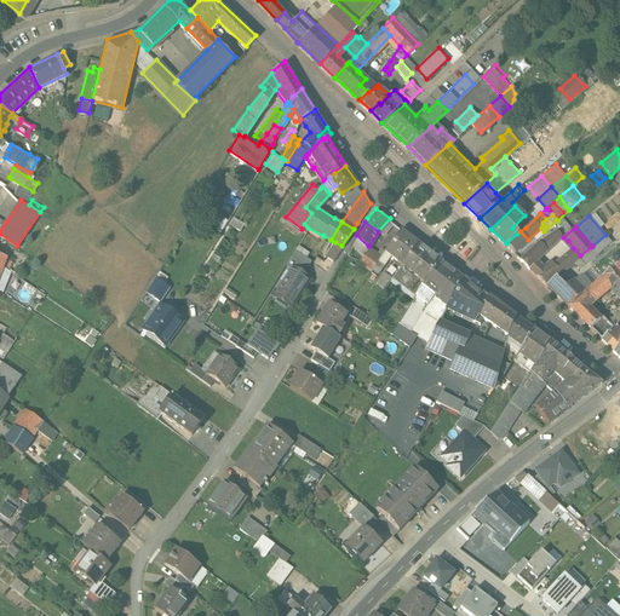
[(419,241),(401,228),(385,248),(403,262),(419,242),(419,241)]
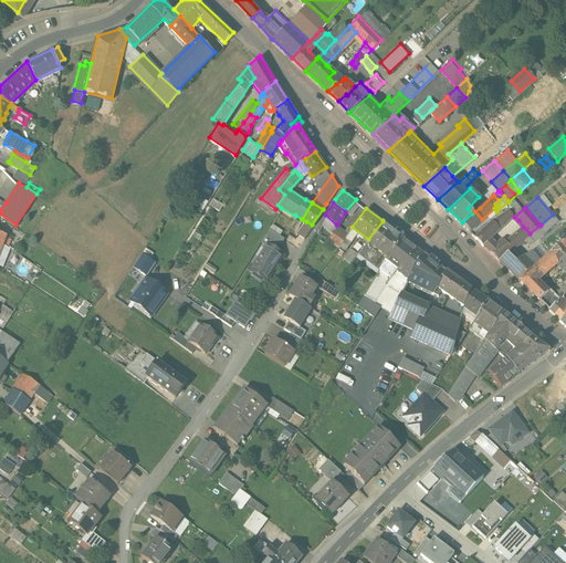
[(509,210),(492,221),(475,236),(483,243),(513,215),(512,215),(509,210)]
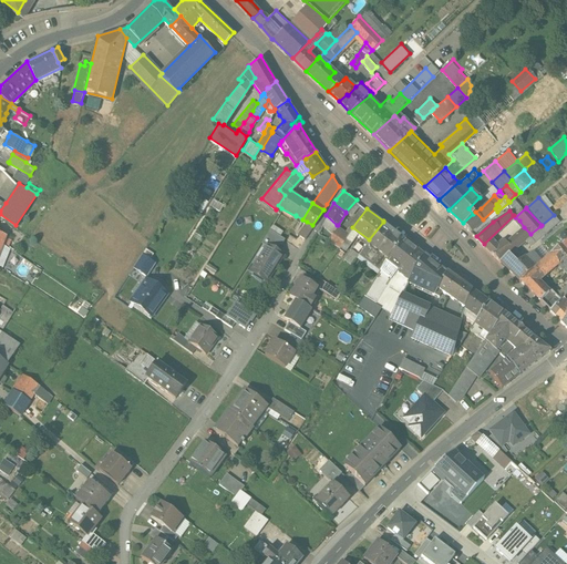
[(483,219),(475,212),(473,214),(463,223),(471,231),(483,219)]
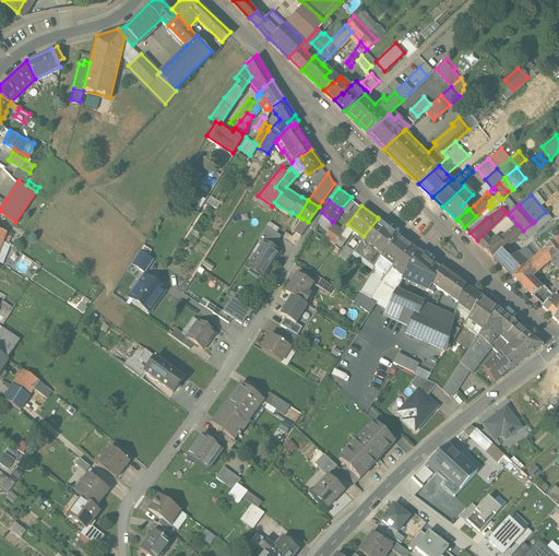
[(534,222),(533,223),(538,228),(550,217),(546,212),(534,222)]
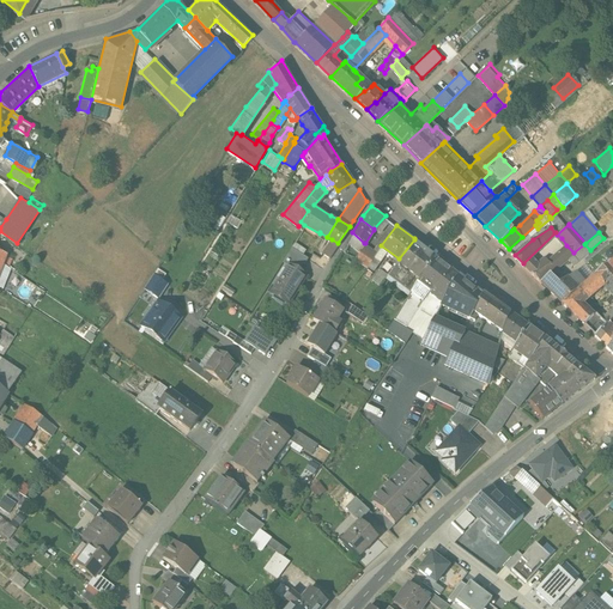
[(332,239),(323,251),(329,256),(338,243),(332,239)]
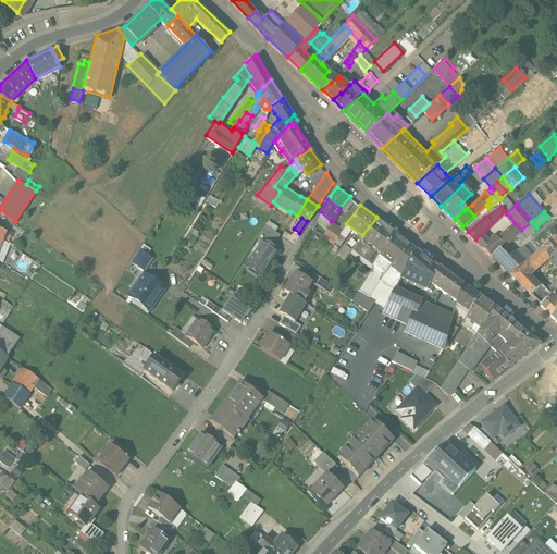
[(396,233),(376,218),(362,235),(353,248),(373,263),(379,255),(396,233)]
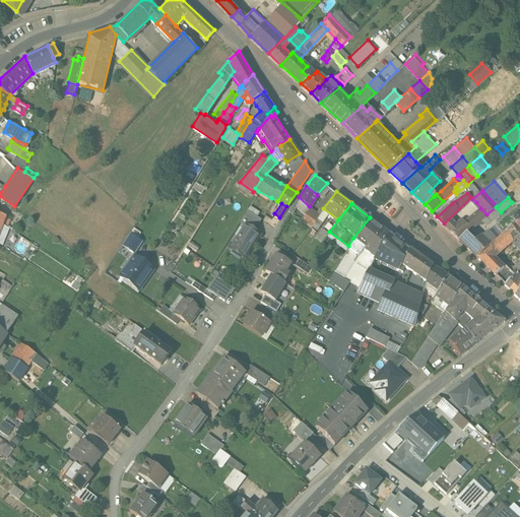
[(309,206),(305,211),(304,219),(310,222),(317,211),(310,206),(309,206)]
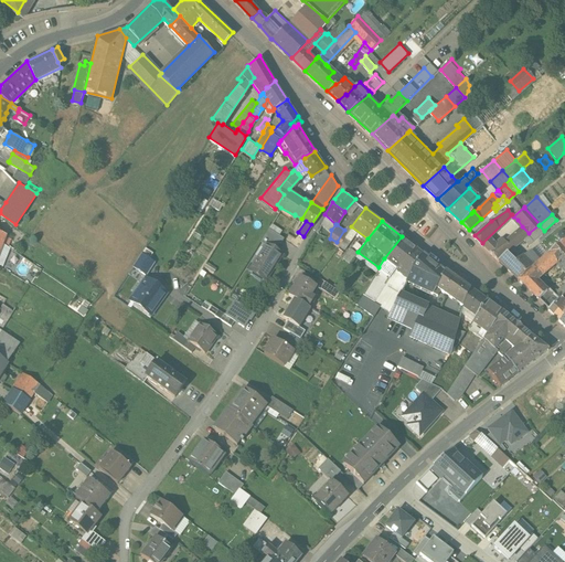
[(529,233),(524,237),(529,244),(544,231),(539,225),(529,233)]
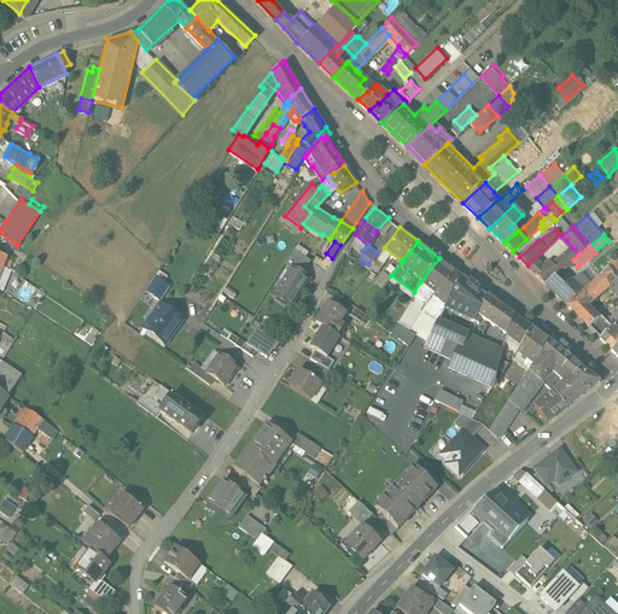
[(554,262),(552,263),(559,272),(573,259),(578,255),(571,247),(554,262)]
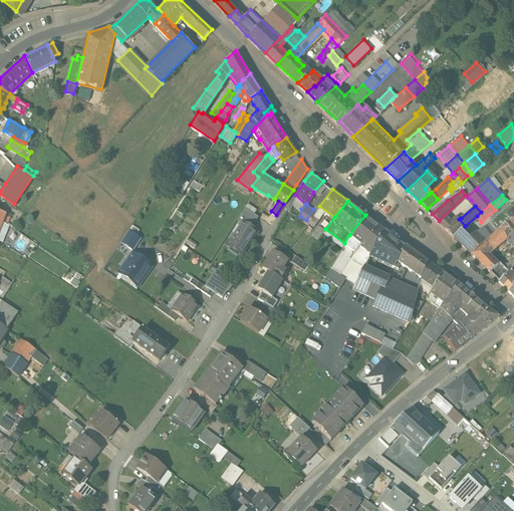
[(258,215),(247,207),(239,219),(242,221),(243,221),(250,225),(254,219),(255,220),(258,215)]
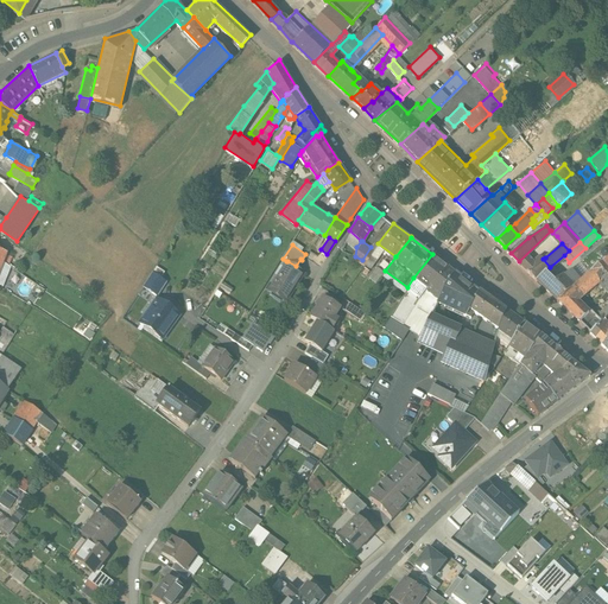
[(371,247),(362,260),(372,265),(379,254),(371,247)]
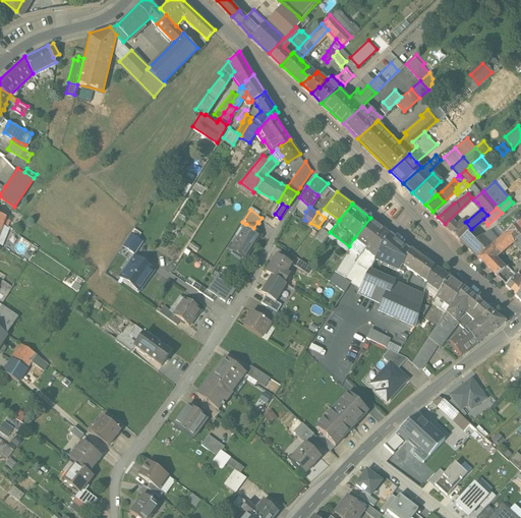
[(517,222),(510,214),(505,218),(507,219),(512,226),(517,222)]
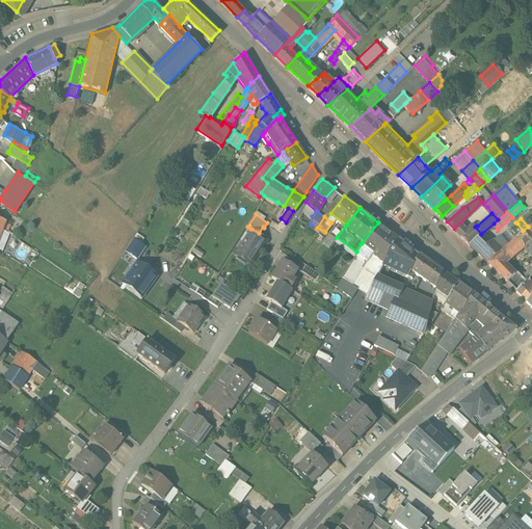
[(398,238),(378,222),(362,243),(372,253),(371,254),(376,258),(377,257),(383,262),(391,246),(392,247),(398,238)]
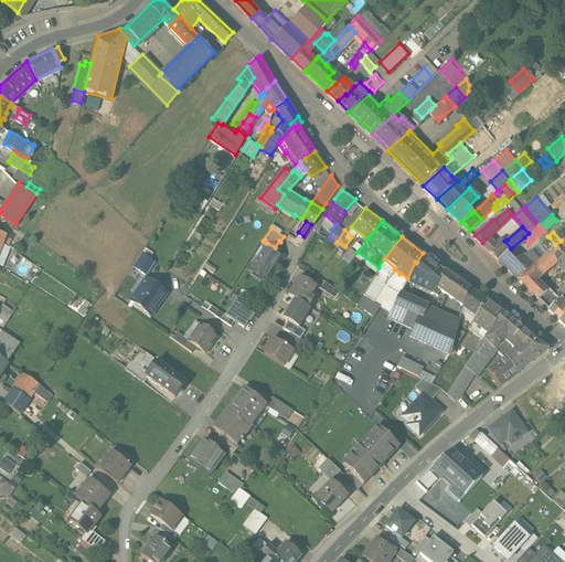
[(502,237),(488,250),(498,258),(505,253),(511,248),(504,241),(503,240),(502,237)]
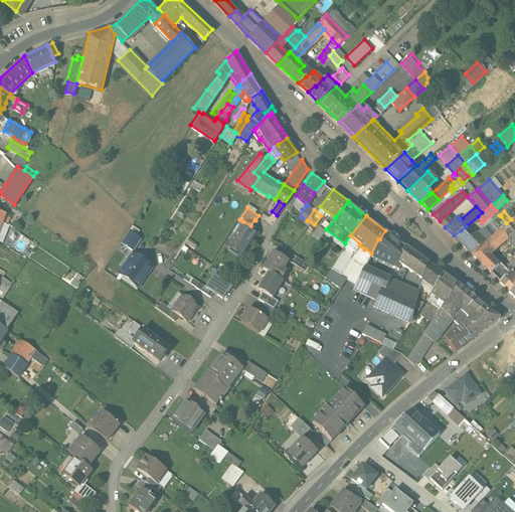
[(514,223),(511,219),(506,223),(499,229),(500,230),(507,238),(513,246),(514,248),(514,223)]
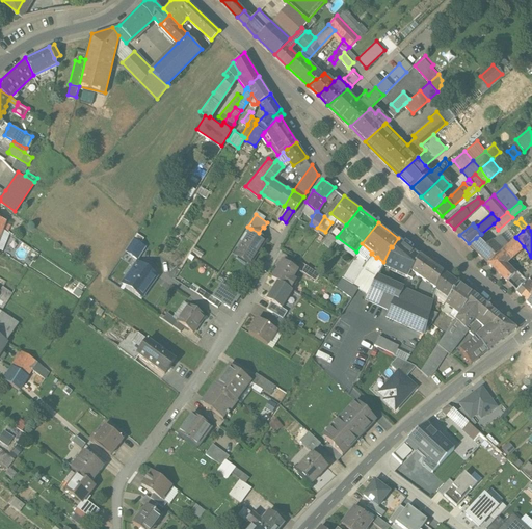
[(250,233),(246,240),(243,238),(242,240),(243,241),(236,253),(249,261),(257,250),(259,249),(261,247),(260,245),(265,237),(259,233),(251,229),(250,229),(248,232),(250,233)]
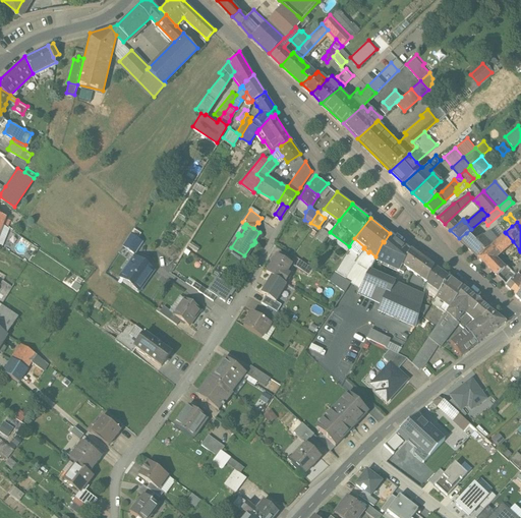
[(322,227),(317,235),(323,237),(327,229),(322,227)]
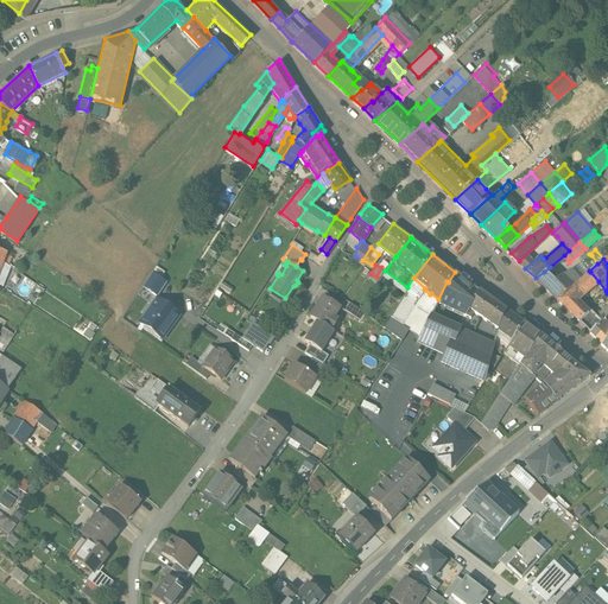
[(570,268),(555,281),(544,272),(536,278),(557,299),(580,279),(570,268)]
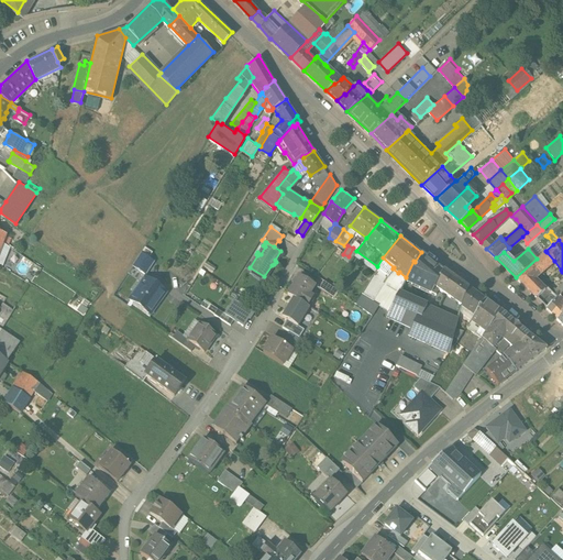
[(422,251),(421,252),(415,262),(414,261),(406,277),(431,289),(443,268),(422,251)]
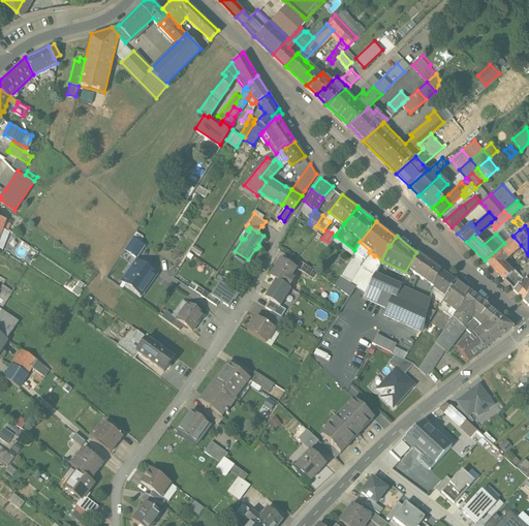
[(144,244),(132,237),(124,248),(136,255),(144,244)]
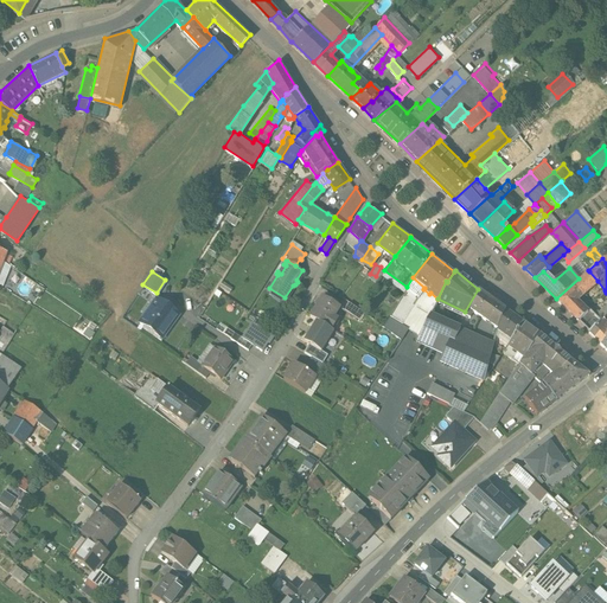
[(589,271),(577,281),(586,290),(598,281),(589,271)]
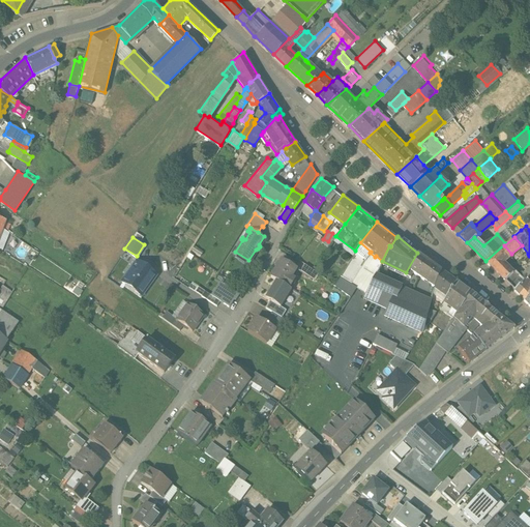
[(511,254),(504,245),(486,262),(504,280),(511,271),(502,262),(506,258),(511,254)]
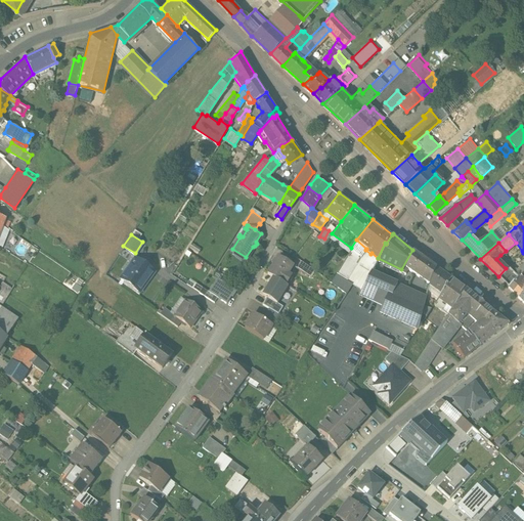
[(351,248),(336,272),(346,278),(361,254),(351,248)]
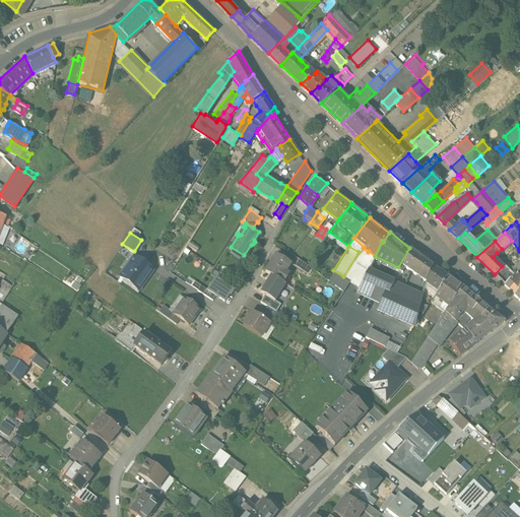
[(433,264),(410,247),(409,248),(398,267),(402,270),(405,264),(416,272),(426,278),(432,265),(433,264)]
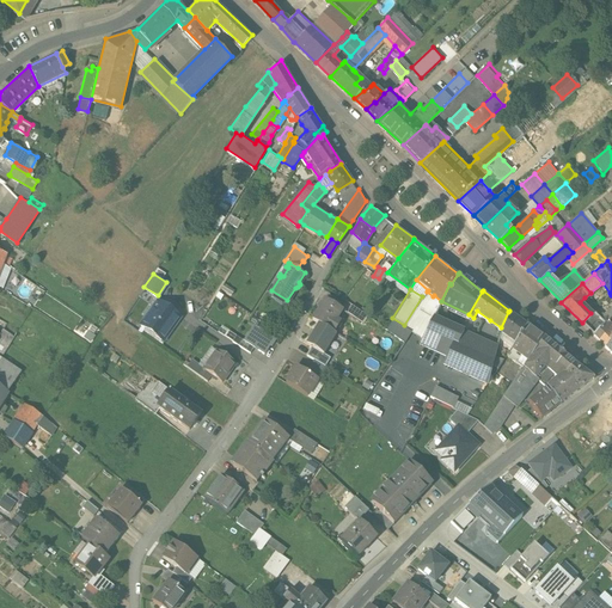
[(342,307),(325,296),(312,318),(318,321),(332,330),(340,319),(336,317),(342,307)]
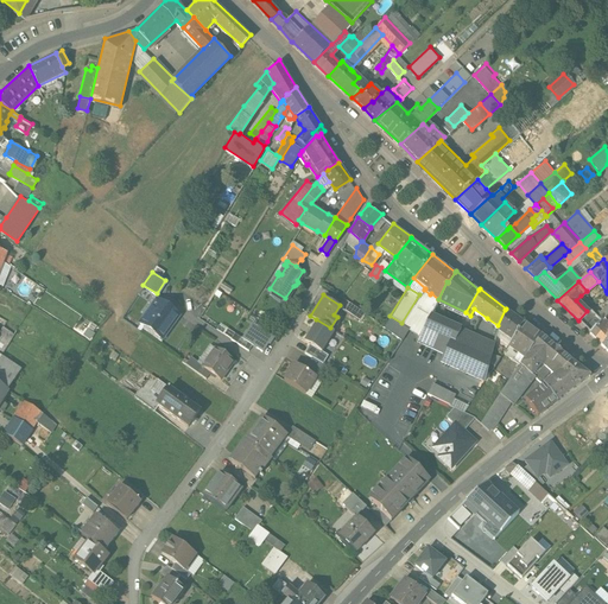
[(178,313),(157,298),(140,322),(162,337),(169,326),(166,324),(175,312),(178,315),(178,313)]
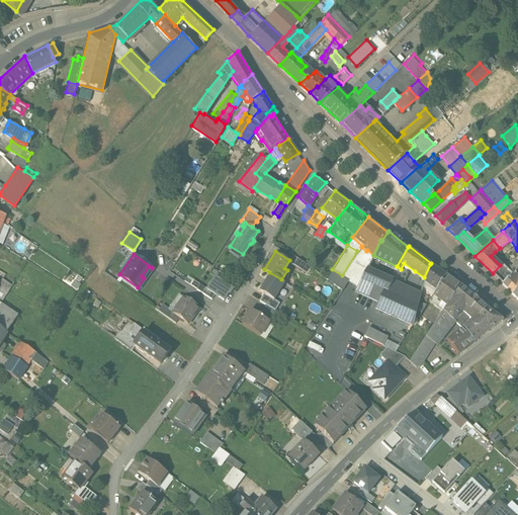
[(308,263),(298,256),(293,263),(304,269),(308,263)]
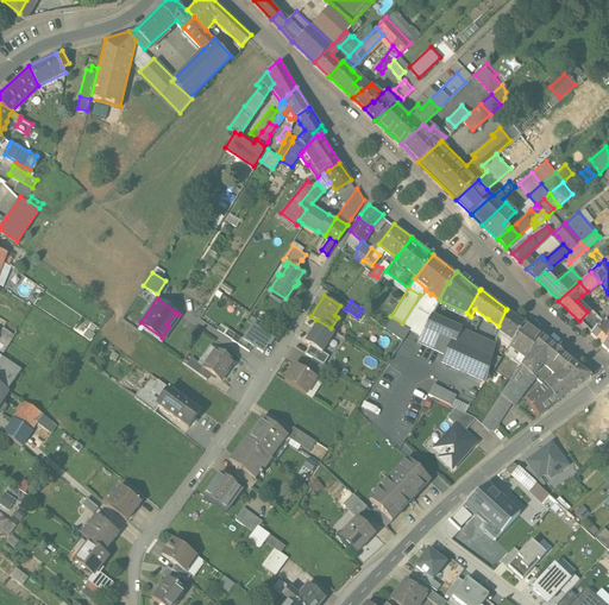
[(607,307),(597,316),(591,310),(588,312),(579,321),(590,333),(597,326),(608,314),(608,306),(607,307)]
